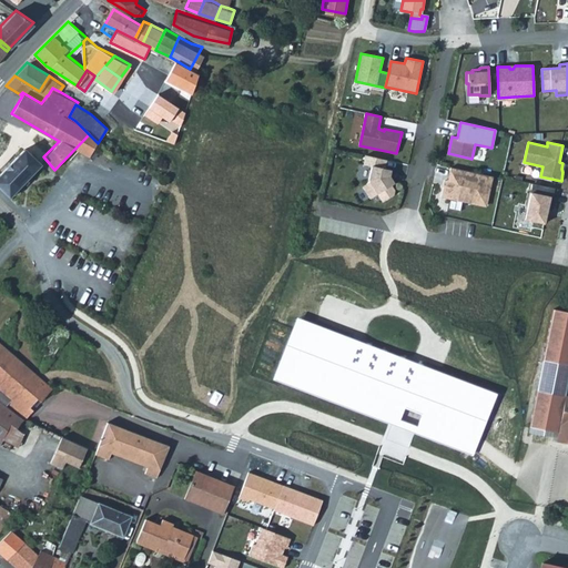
[(8,163),(0,171),(0,185),(11,195),(26,179),(41,162),(23,146),(8,163)]
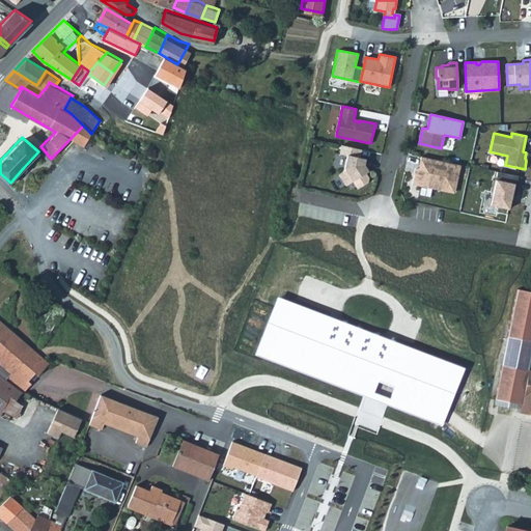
[(347,156),(344,168),(345,170),(339,175),(345,186),(353,182),(358,189),(367,183),(368,178),(365,173),(363,169),(364,165),(365,159),(359,158),(361,149),(341,145),(339,154),(347,156)]
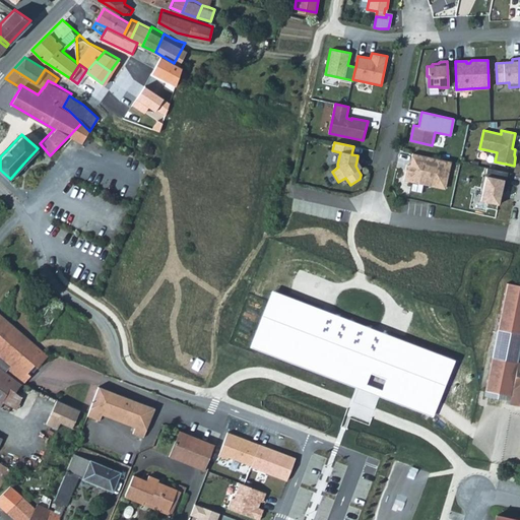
[(451,161),(412,153),(409,166),(408,172),(405,172),(404,181),(430,186),(430,185),(445,188),(451,161)]
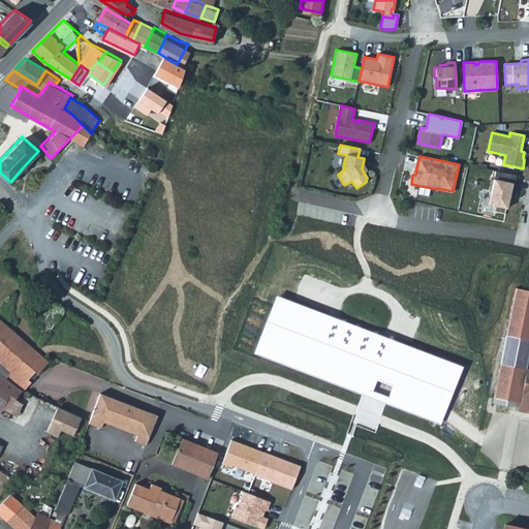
[(516,176),(496,170),(489,205),(506,209),(509,194),(511,194),(516,176)]
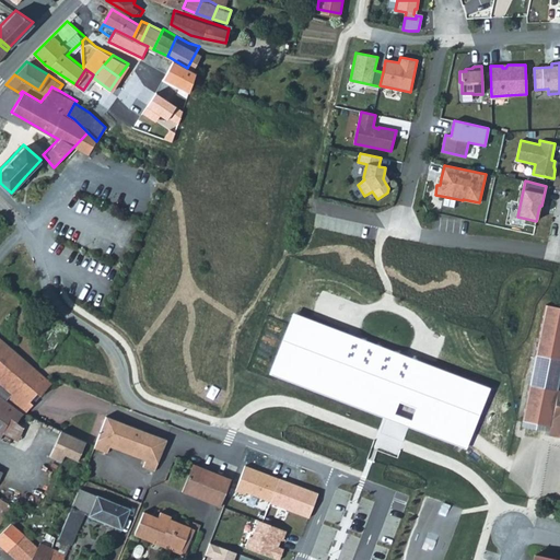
[(559,306),(545,304),(536,354),(559,358),(559,306)]
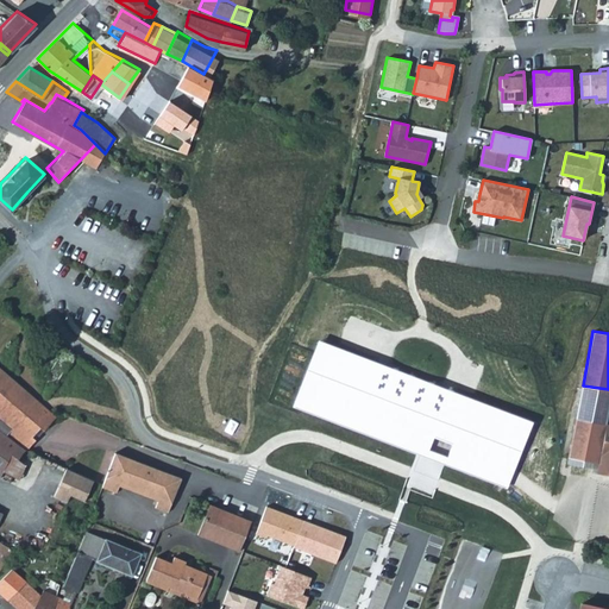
[(318,340),(292,408),(507,489),(533,421),(318,340)]
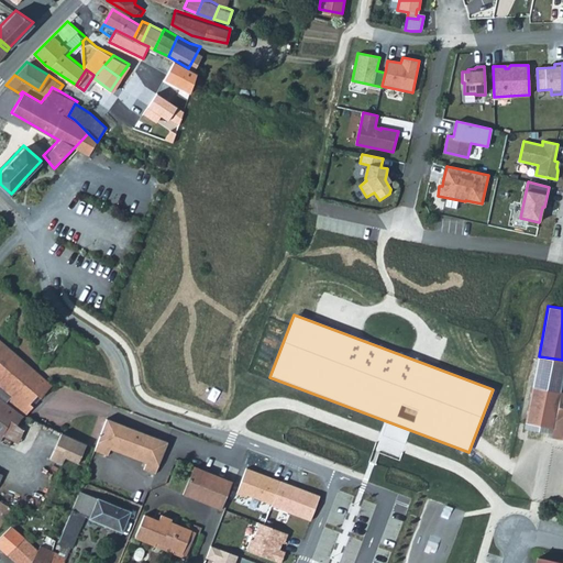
[(57,322),(44,342),(54,349),(67,329),(57,322)]
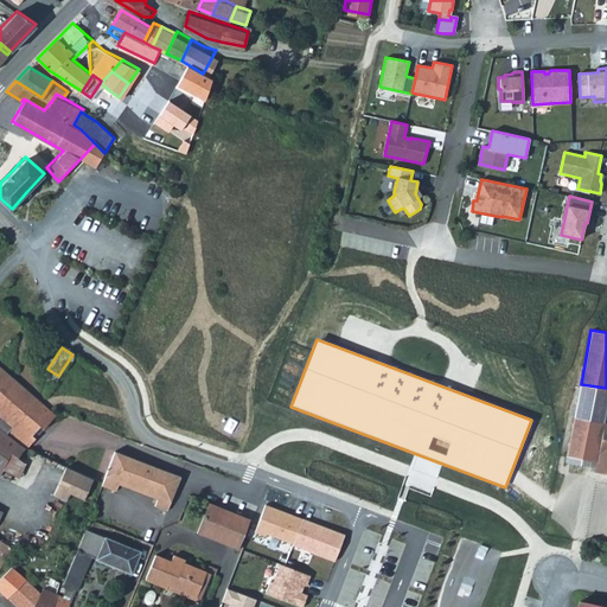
[(0,425),(18,438),(24,443),(25,445),(34,433),(32,430),(39,421),(43,425),(55,410),(0,362),(0,425)]
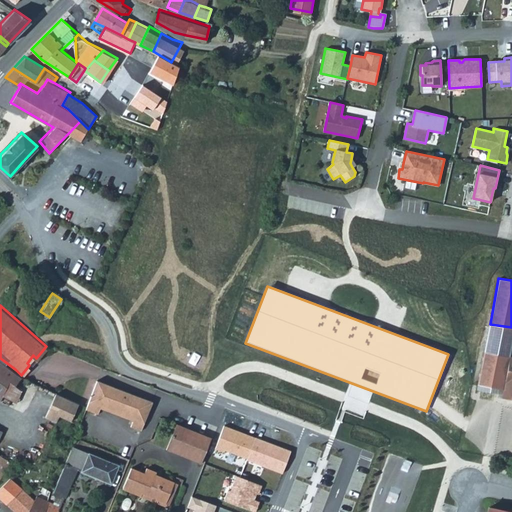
[(511,348),(511,327),(490,324),(487,351),(511,356),(511,348)]
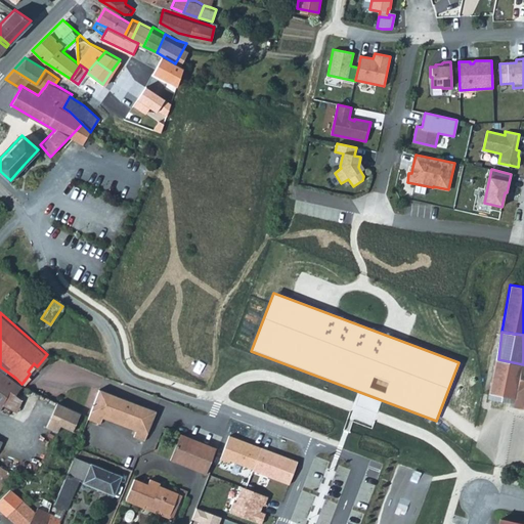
[(523,364),(498,359),(492,394),(516,398),(514,407),(523,409),(523,364)]
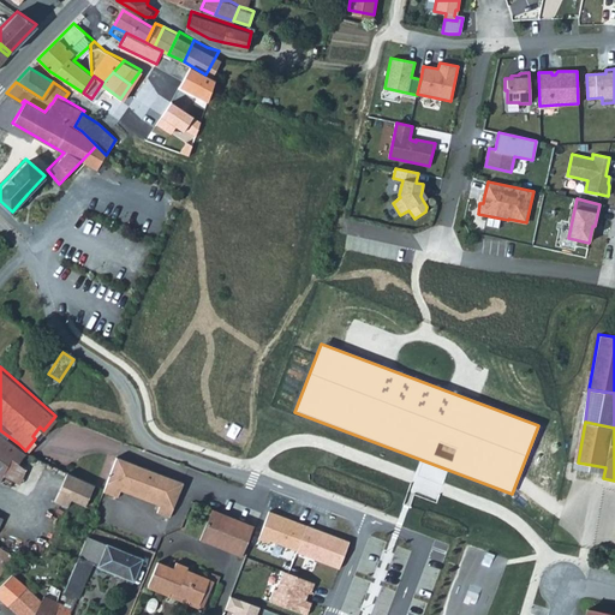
[(0,439),(13,451),(18,443),(0,430),(0,439)]
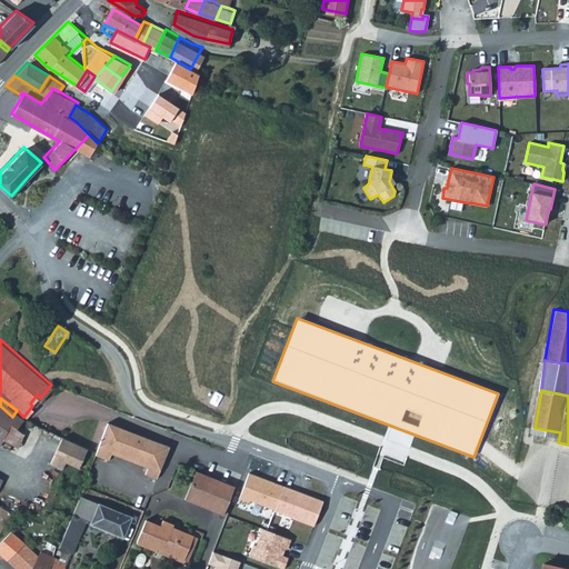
[(0,440),(10,421),(15,425),(17,420),(12,417),(0,406),(0,440)]
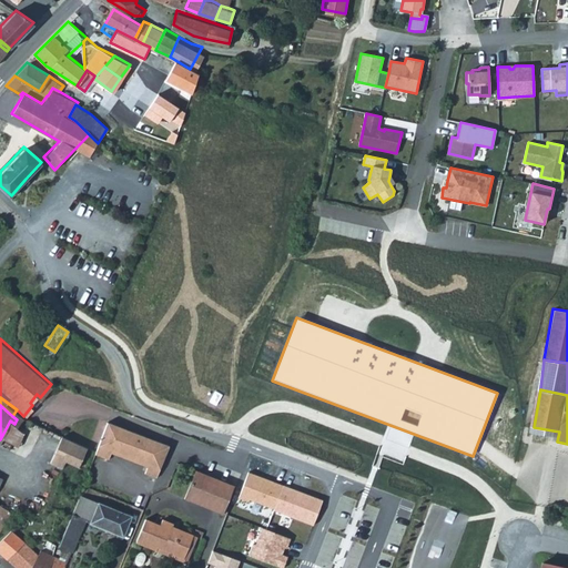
[(12,416),(17,419),(14,424),(17,424),(22,415),(17,409),(12,416)]
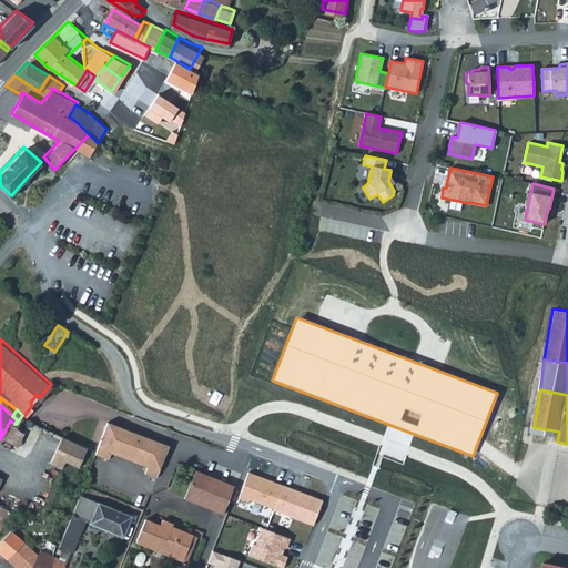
[(94,454),(107,458),(110,453),(111,449),(146,464),(143,473),(153,476),(165,445),(108,423),(94,454)]
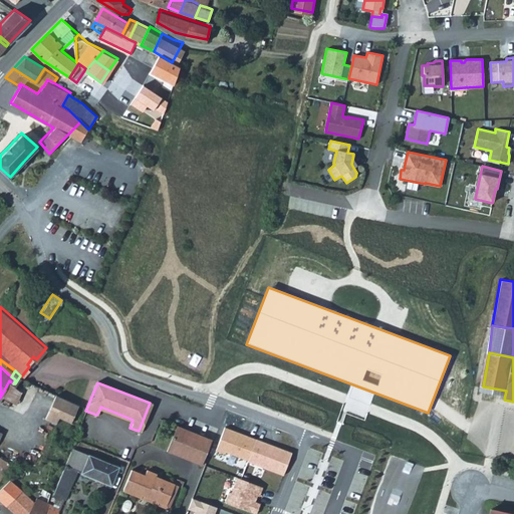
[(57,396),(47,420),(56,424),(59,419),(71,424),(80,406),(57,396)]
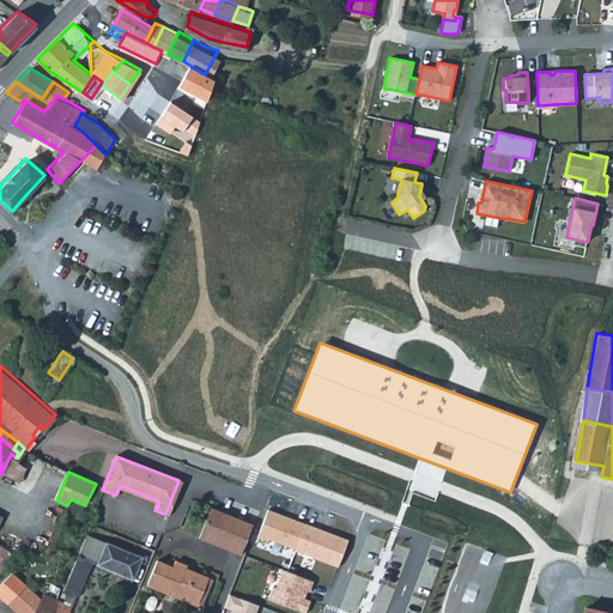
[(169,515),(182,483),(178,480),(165,514),(169,515)]
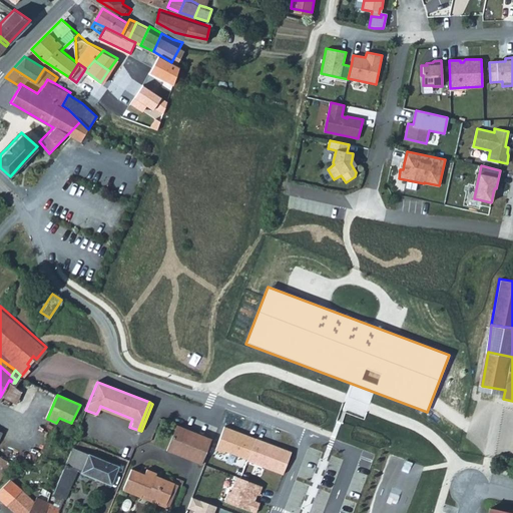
[(175,424),(166,450),(201,463),(210,437),(175,424)]
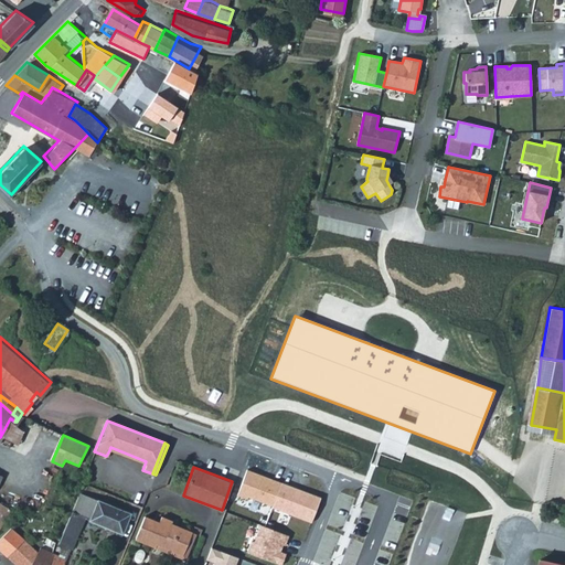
[(248,469),(237,494),(273,507),(283,482),(248,469)]
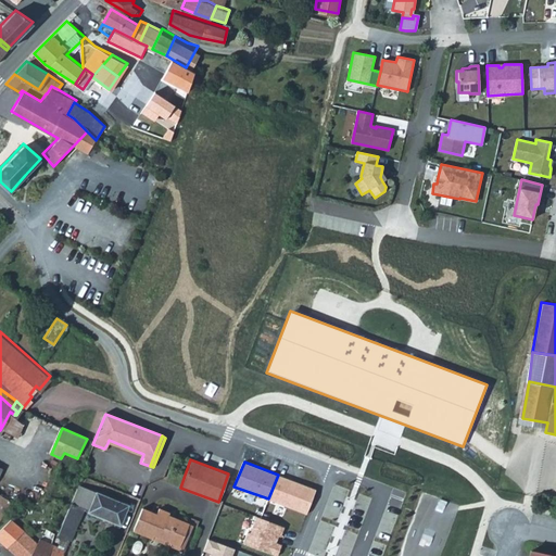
[(317,490),(278,475),(268,498),(307,514),(317,490)]
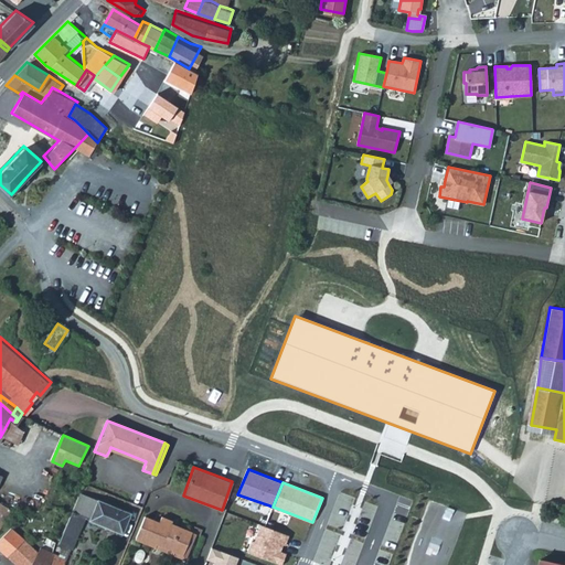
[(78,513),(86,493),(80,491),(72,510),(78,513)]
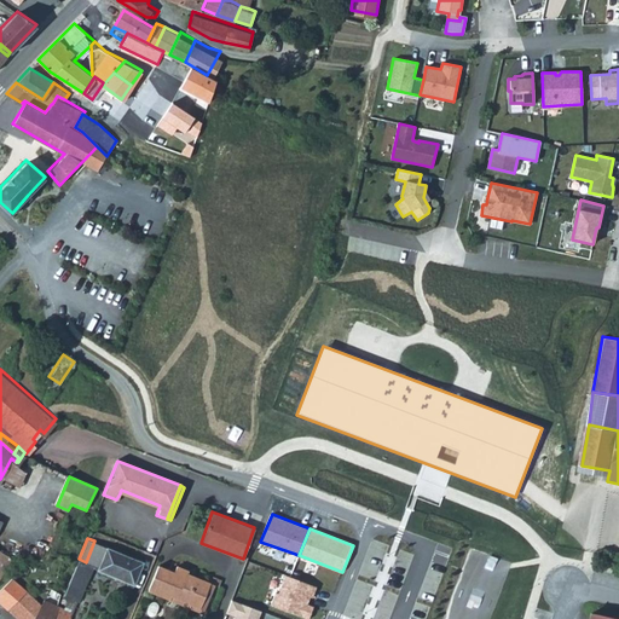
[(106,547),(94,541),(86,562),(93,565),(98,567),(106,547)]
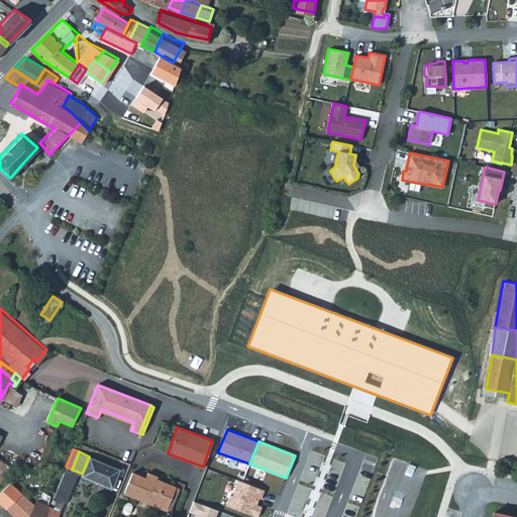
[(0,480),(11,463),(0,456),(0,480)]
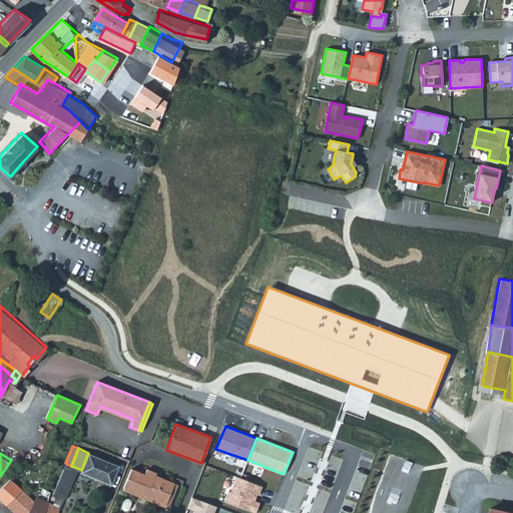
[(88,453),(81,470),(80,471),(111,484),(118,465),(88,453)]
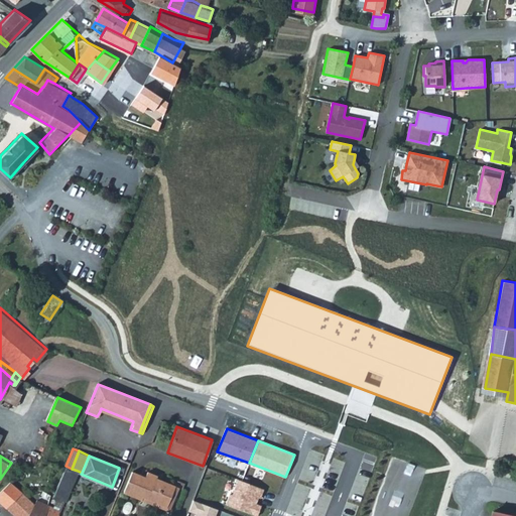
[(57,484),(70,489),(78,471),(72,469),(66,466),(57,484)]
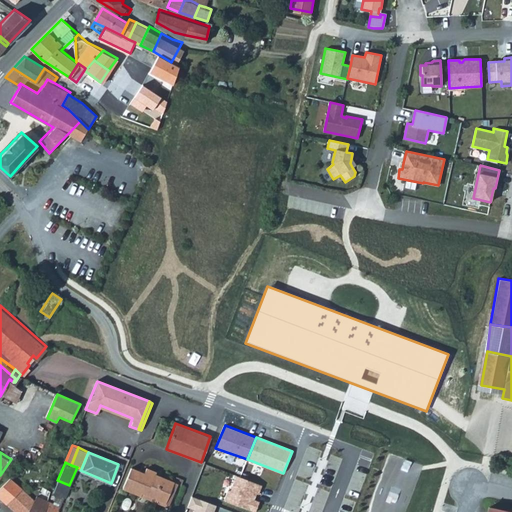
[(140,496),(138,499),(141,500),(143,493),(152,470),(146,467),(144,473),(130,467),(122,488),(140,496)]
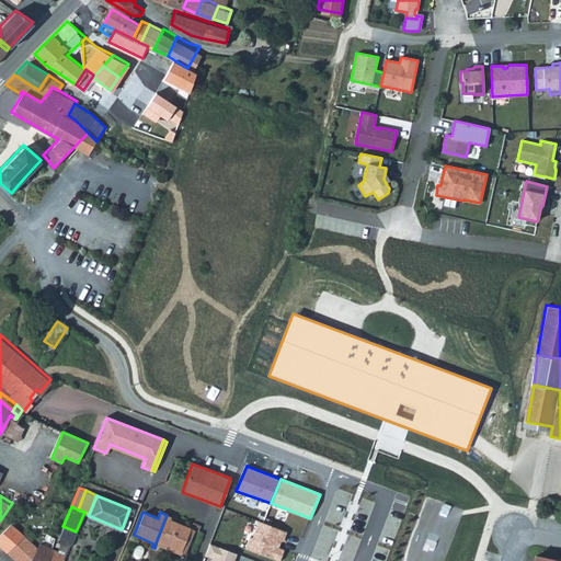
[(186,560),(198,530),(193,528),(170,519),(171,516),(167,515),(157,540),(155,548),(186,560)]
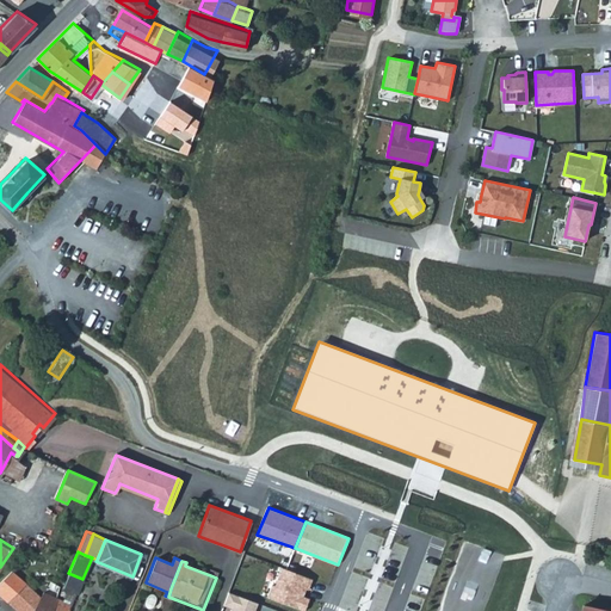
[(0,579),(0,592),(20,610),(19,610),(31,610),(41,594),(12,567),(0,579)]
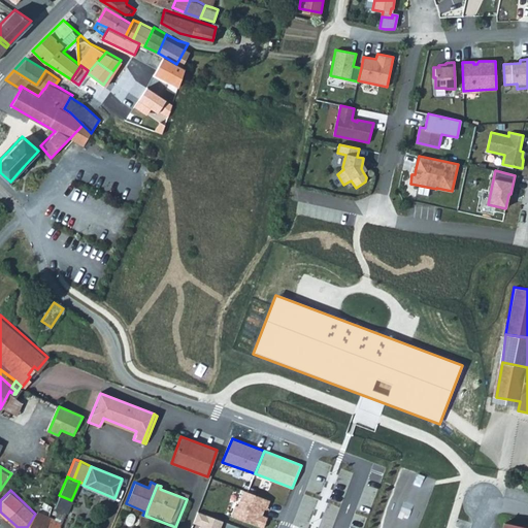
[(270,502),(244,492),(238,506),(236,506),(232,516),(262,527),(267,518),(262,516),(264,510),(267,512),(270,502)]
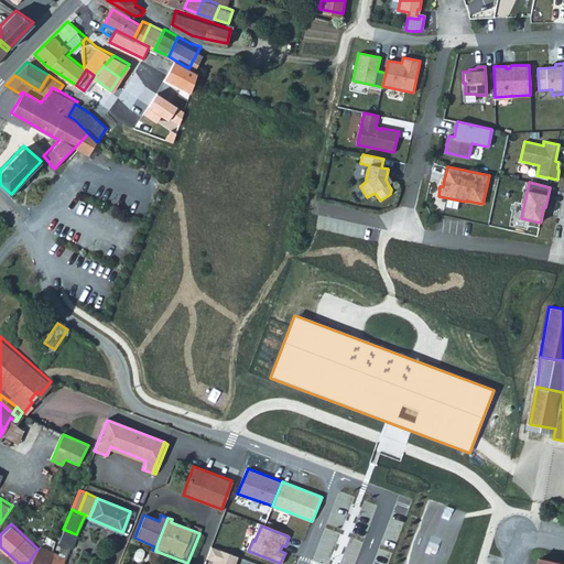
[(72,545),(76,534),(63,529),(58,539),(72,545)]
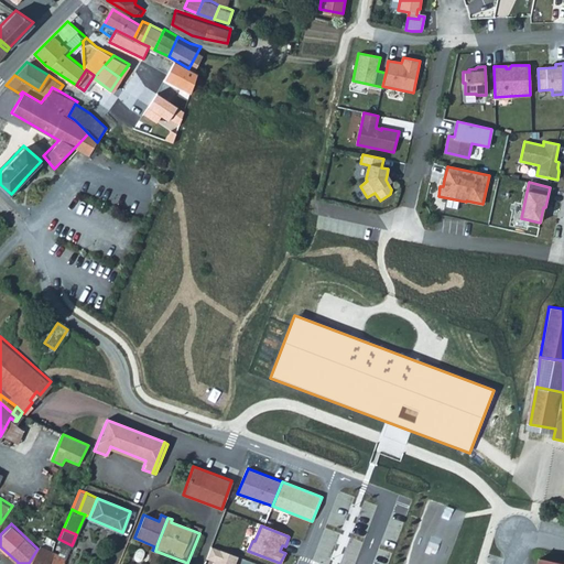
[(47,563),(50,561),(54,549),(41,543),(38,549),(29,563),(47,563)]
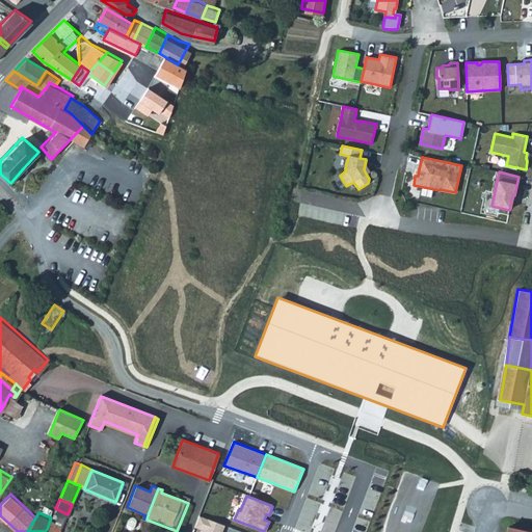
[(221,531),(224,525),(200,515),(194,528),(202,530),(201,531),(221,531)]
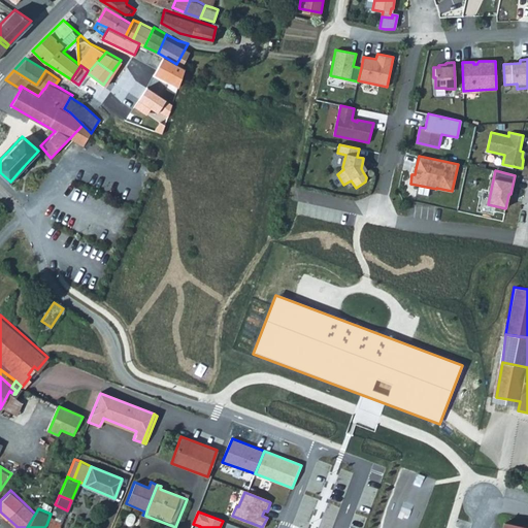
[(58,527),(63,520),(51,514),(46,525),(44,527),(58,527)]
